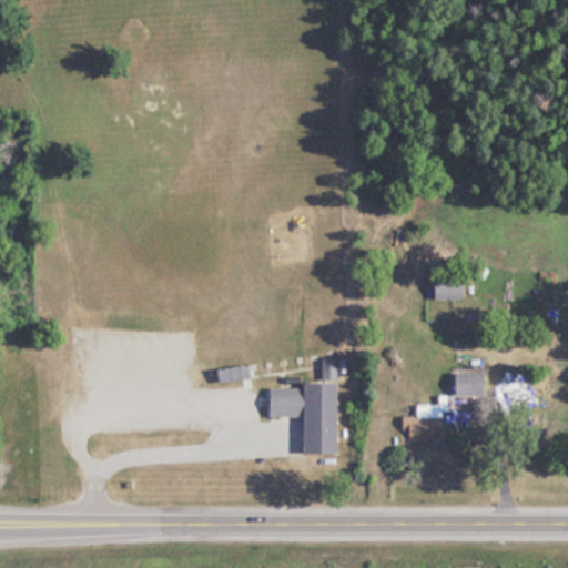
[(467,297),(467,274),(438,274),(438,297),(467,297)]
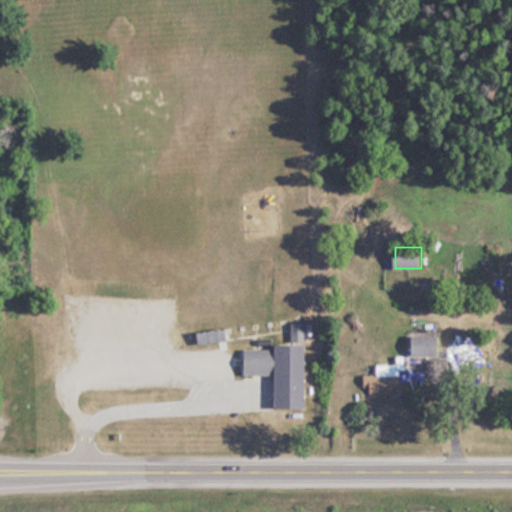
[(304,324),(292,324),(292,340),(304,340),(304,324)]
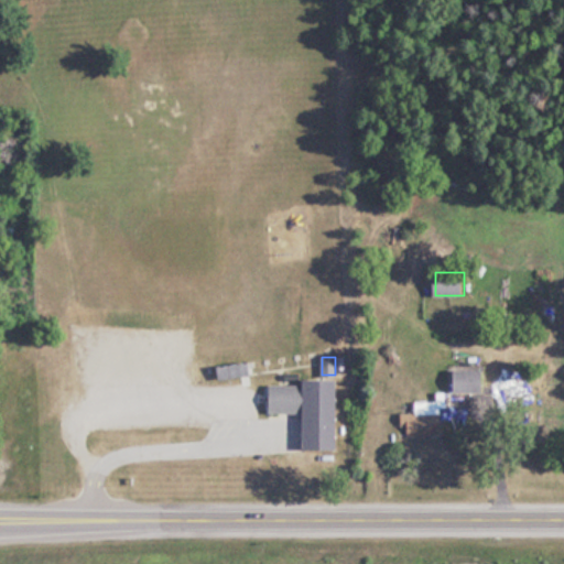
[(220,367),(221,379),(251,376),(250,365),(220,367)]
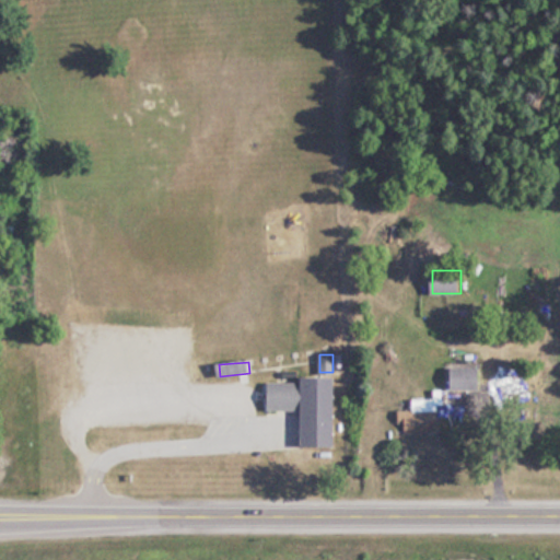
[(480,389),(480,368),(447,368),(447,389),(480,389)]
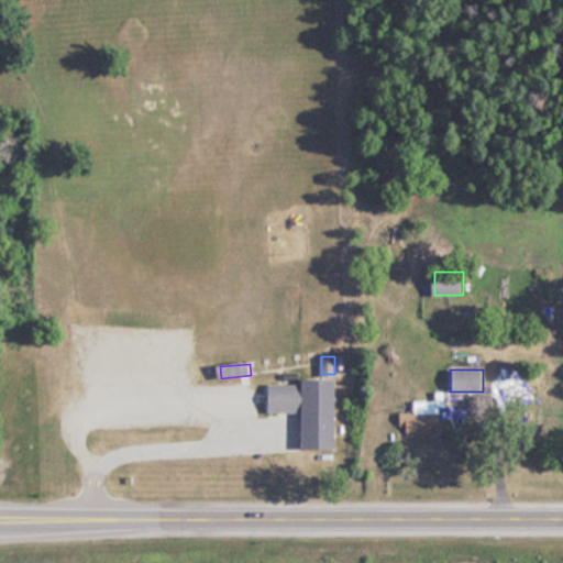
[(337,382),(271,382),(269,412),(305,414),(305,450),(337,450),(337,382)]
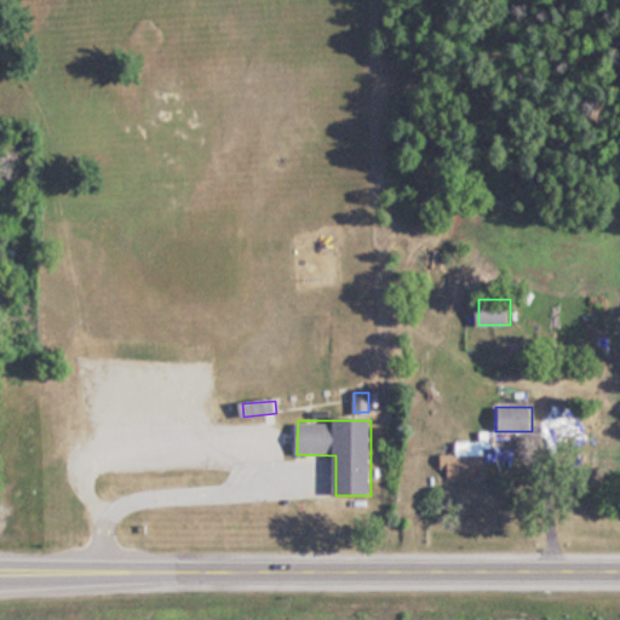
[(488,431),(480,431),(480,441),(454,441),(454,455),(440,455),(441,480),(488,478),(488,431)]
